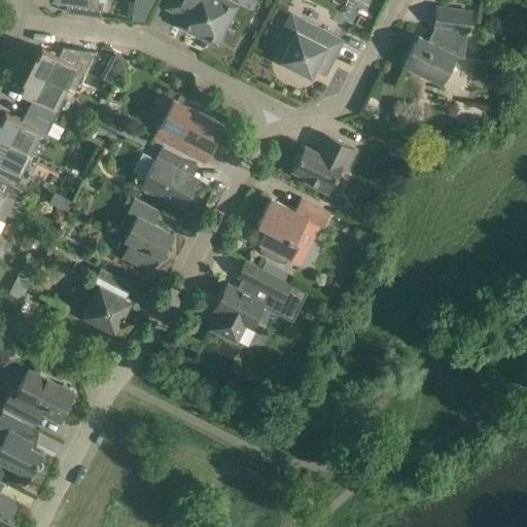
[(97,2),(97,0),(69,0),(73,0),(71,12),(101,16),(103,3),(97,2)]
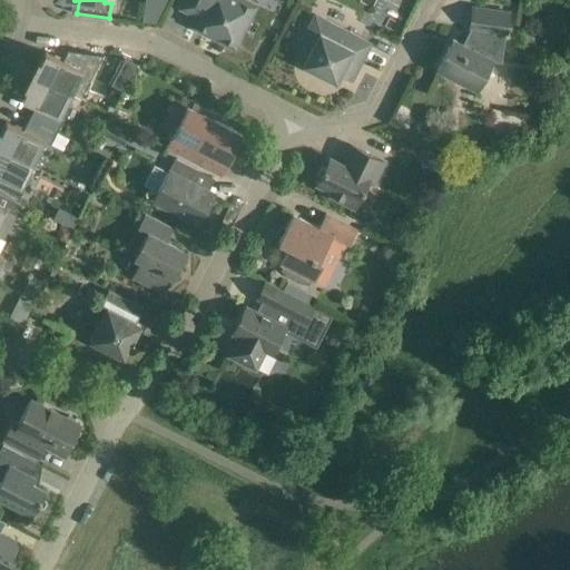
[(238,0),(184,0),(180,8),(196,16),(192,25),(234,46),(253,7),(238,0)]
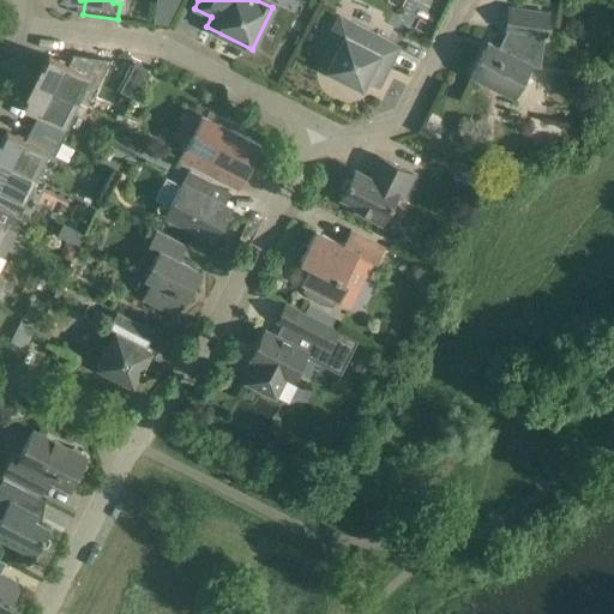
[(507,29),(499,48),(488,42),(470,76),(513,97),(530,66),(540,67),(545,35),(546,35),(549,13),(510,7),(506,29),(507,29)]
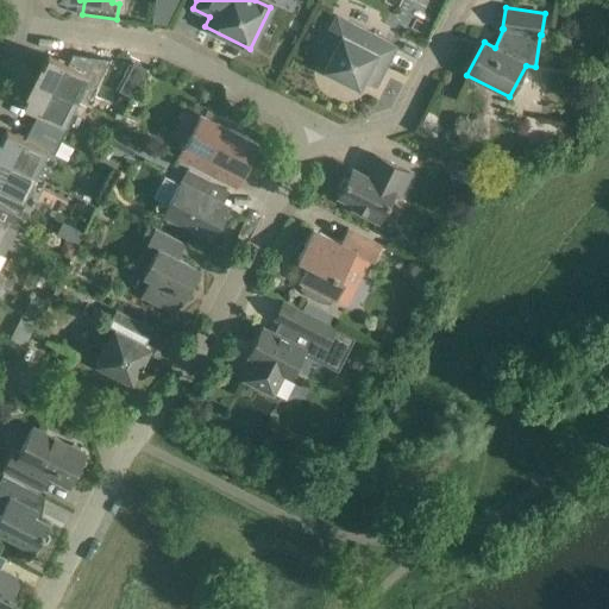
[(396,46),(376,36),(349,22),(324,70),(359,88),(363,81),(376,87),(396,46)]
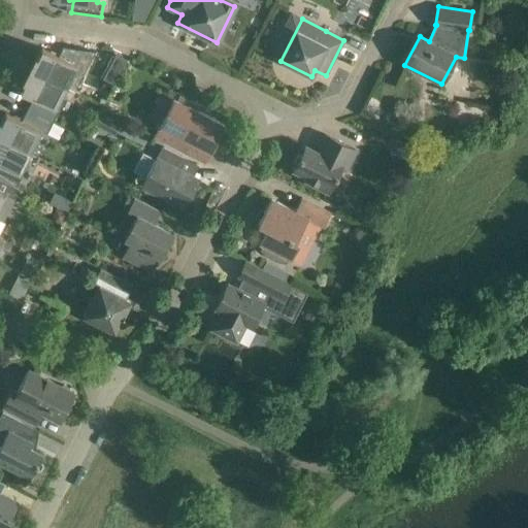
[(31,69),(66,88),(77,66),(41,47),(31,69)]
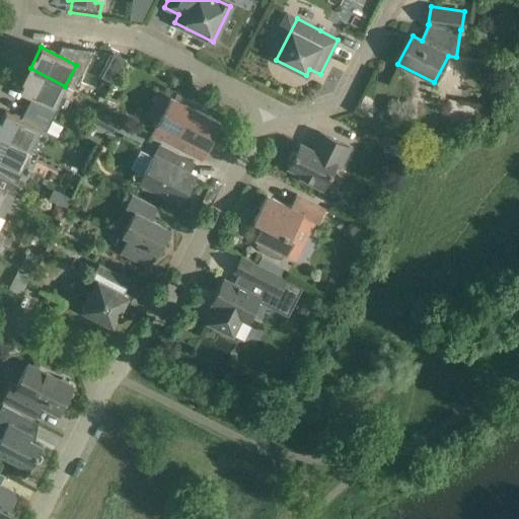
[(125,59),(114,54),(101,77),(112,83),(125,59)]
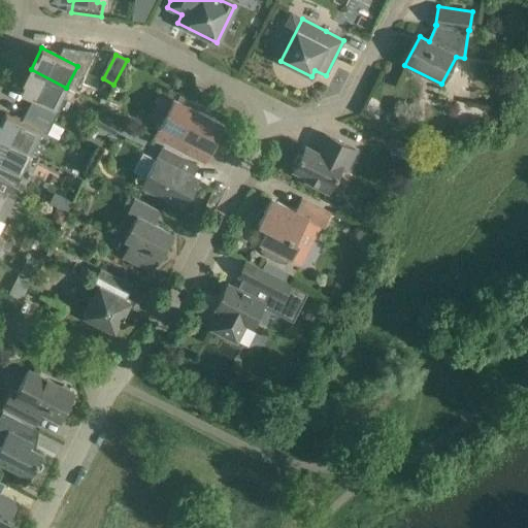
[(55,108),(66,88),(31,69),(20,91),(33,98),(28,109),(53,122),(59,110),(55,108)]
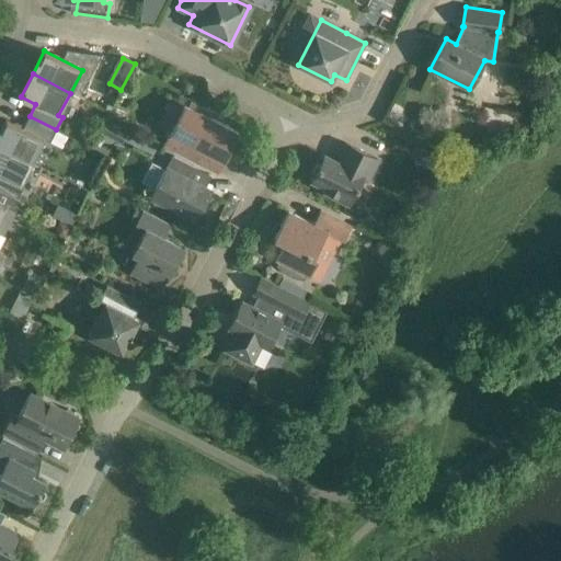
[(184,104),(174,124),(163,145),(197,162),(204,150),(225,161),(239,133),(209,117),(213,113),(190,102),(187,106),(184,104)]
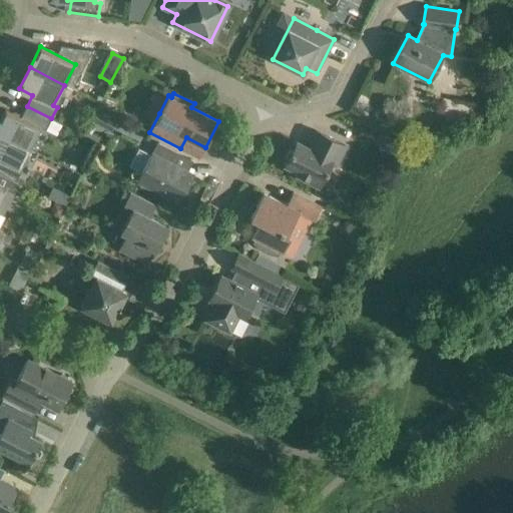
[(45,129),(51,118),(27,106),(21,117),(5,109),(0,119),(0,132),(29,148),(41,127),(45,129)]
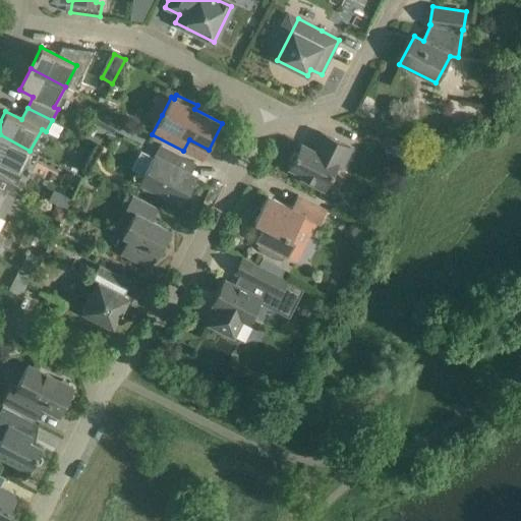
[(99,113),(94,123),(112,133),(118,122),(99,113)]
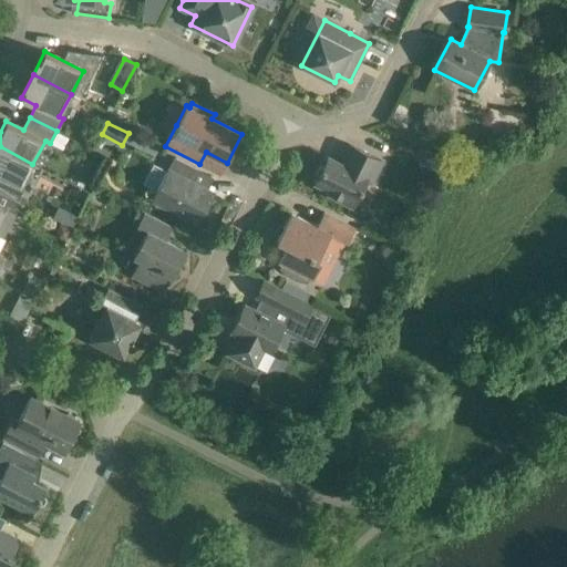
[(383,161),(369,154),(349,144),(339,163),(328,156),(315,183),(329,191),(327,194),(352,207),(368,178),(372,182),(383,161)]
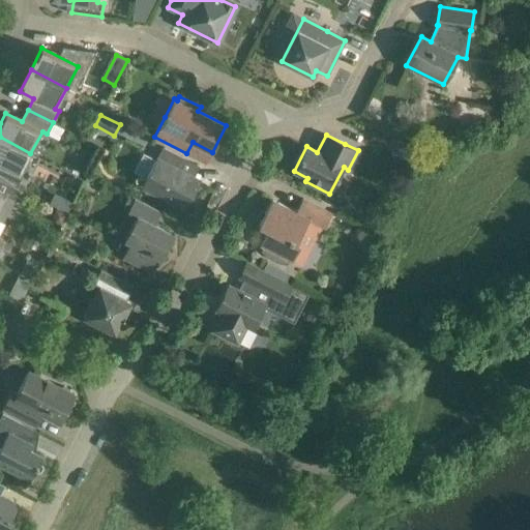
[(19,174),(30,153),(0,137),(0,179),(17,187),(23,176),(19,174)]
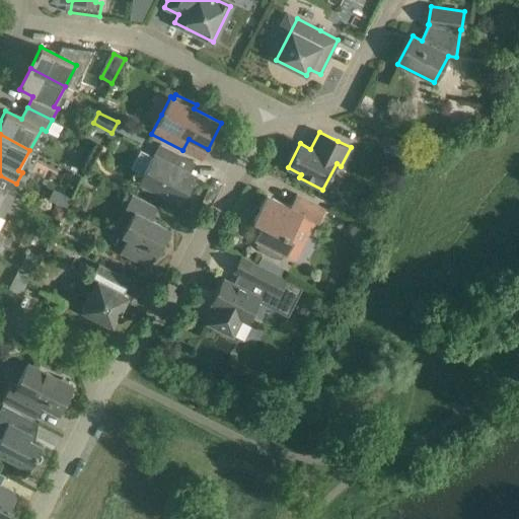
[(179,154),(161,145),(159,144),(140,184),(180,205),(196,175),(173,165),(179,154)]
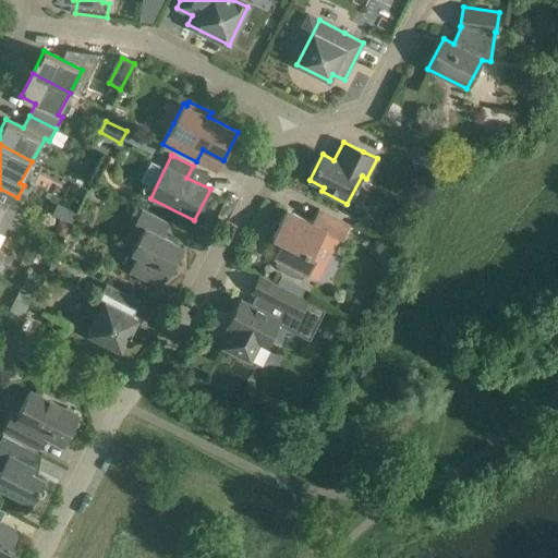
[(0,232),(3,234),(15,213),(20,211),(25,202),(17,197),(0,189),(0,232)]
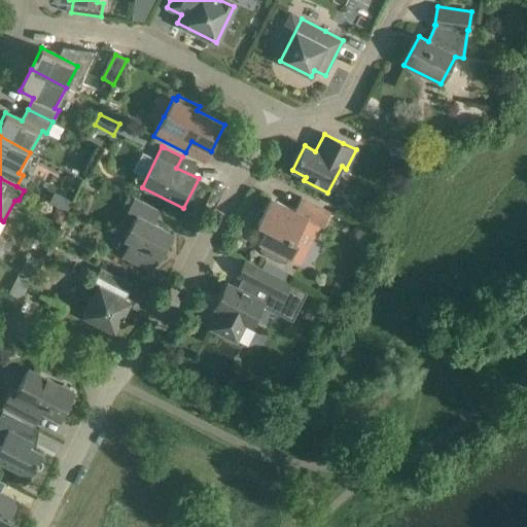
[(161,258),(165,250),(174,234),(154,223),(161,210),(134,197),(127,211),(136,215),(124,239),(130,242),(123,255),(148,269),(155,255),(161,258)]
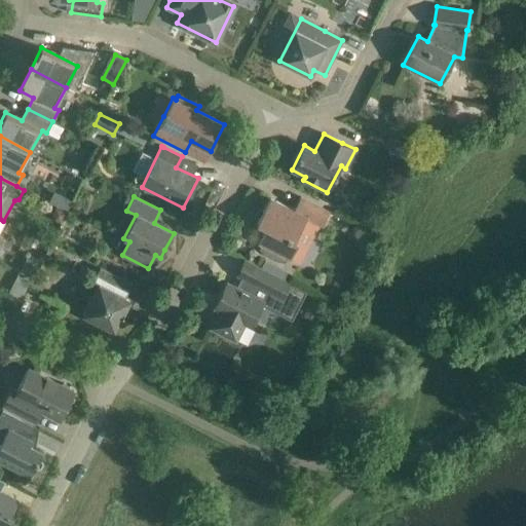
[(330,212),(318,207),(300,197),(294,210),(270,197),(257,224),(266,228),(258,243),(262,245),(260,248),(259,249),(266,256),(275,260),(286,262),(288,258),(291,259),(299,243),(294,241),(300,229),(314,236),(320,224),(323,226),(330,212)]
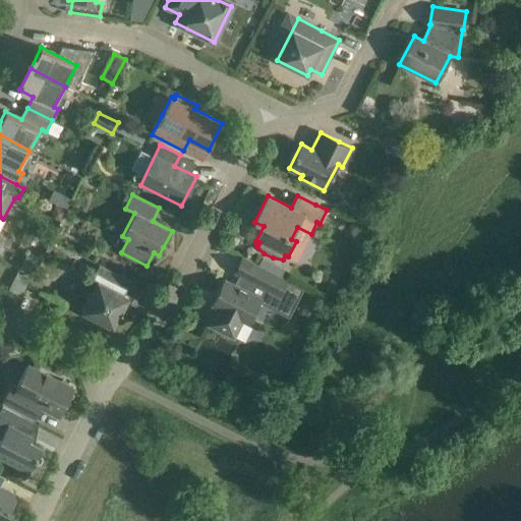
[(55,206),(52,212),(54,219),(61,222),(66,211),(55,206)]
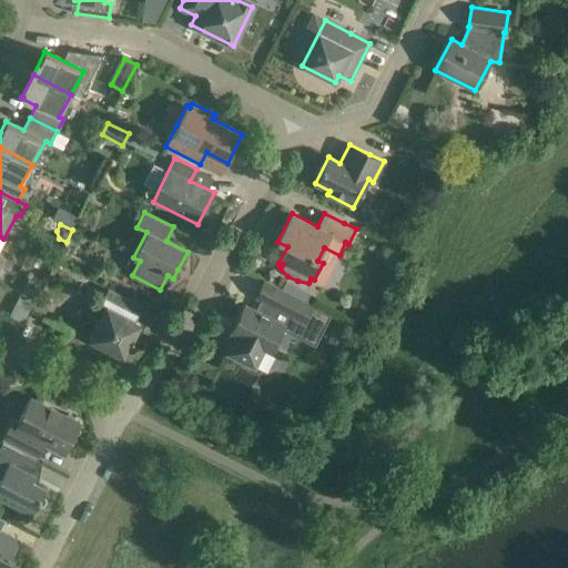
[(313,306),(277,287),(270,303),(270,304),(288,314),(305,322),(313,306)]
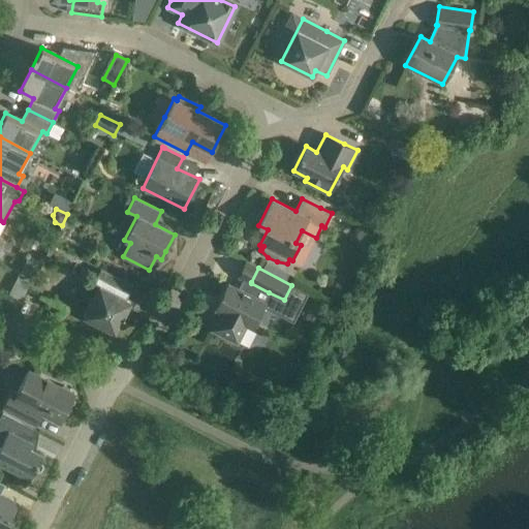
[(134,285),(101,269),(94,283),(100,286),(84,317),(116,334),(132,302),(127,299),(134,285)]
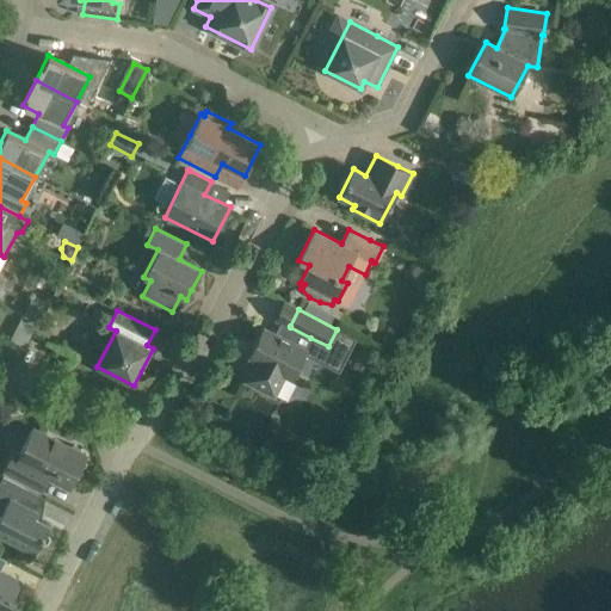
[(22,316),(16,328),(31,335),(37,323),(22,316)]
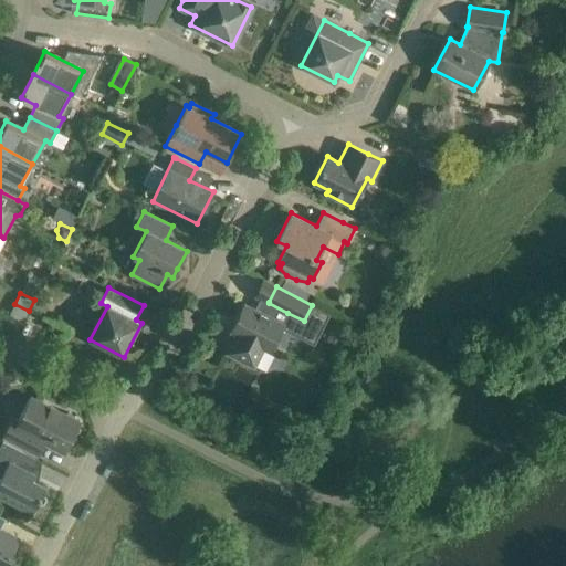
[(260,297),(254,308),(244,303),(230,331),(236,334),(227,353),(254,367),(263,348),(270,352),(284,324),(282,323),(287,313),(269,303),(269,302),(260,297)]
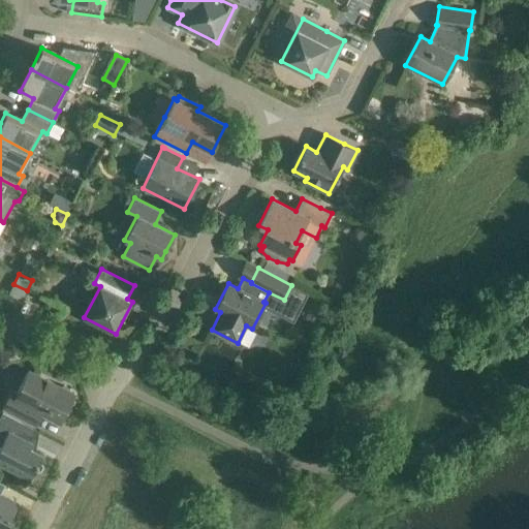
[(42,413),(60,423),(74,394),(28,370),(16,395),(11,392),(3,408),(36,425),(42,413)]
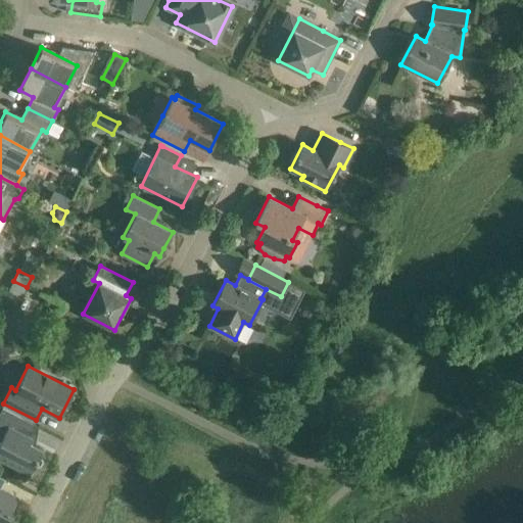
[(30,443),(32,438),(14,429),(20,417),(2,408),(0,412),(0,431),(4,434),(0,441),(0,459),(30,474),(43,449),(30,443)]
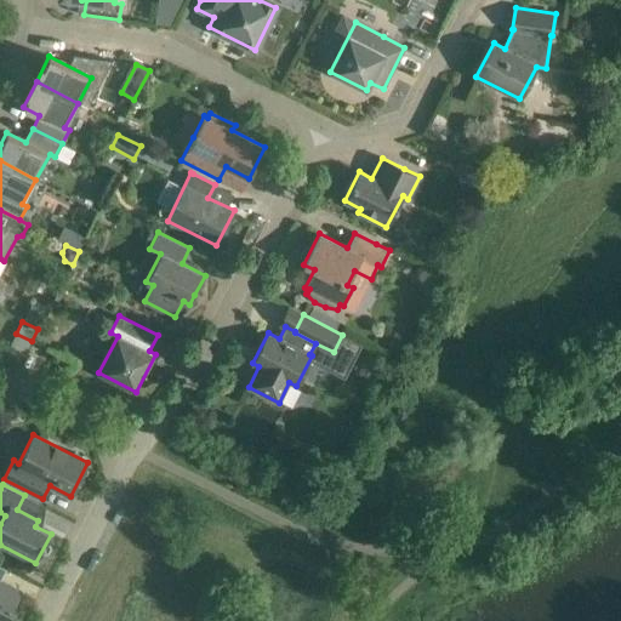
[(0,615),(4,608),(9,610),(18,592),(0,582),(0,615)]
